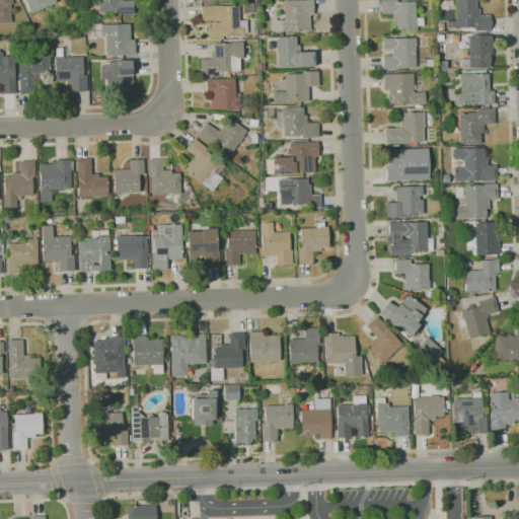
[(0,0),(11,0),(12,4),(10,4),(11,22),(0,22),(0,0)]
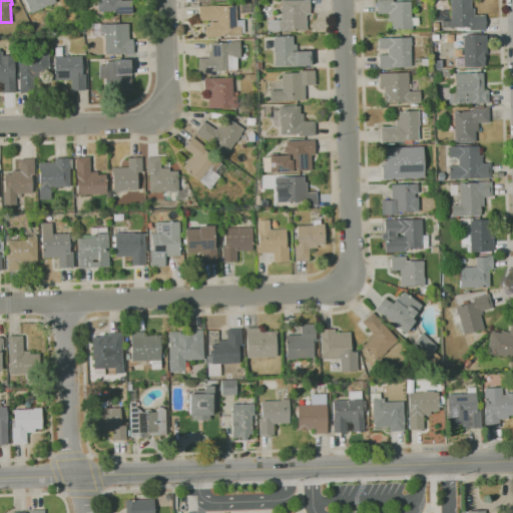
[(31,14),(24,0),(54,0),(56,3),(48,6),(48,5),(31,14)]
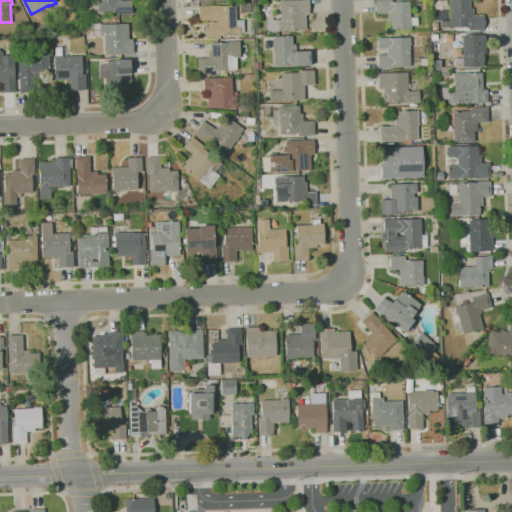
[(116,14),(116,11),(98,12),(98,3),(97,0),(120,0),(121,1),(131,0),(132,13),(116,14)]
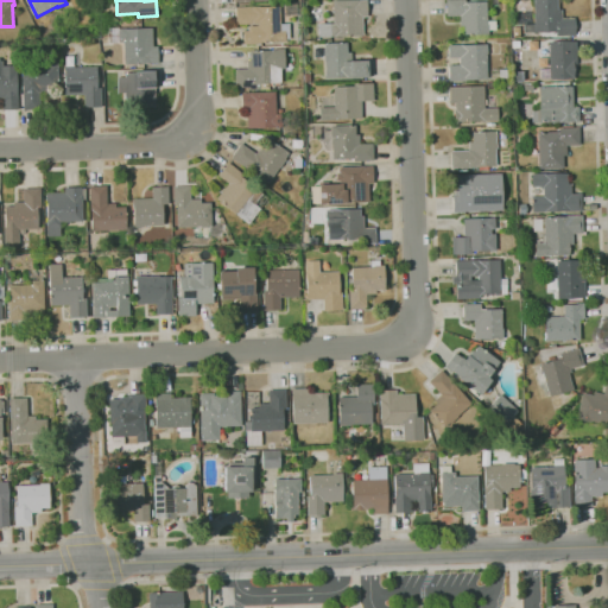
[(320,37),(318,24),(334,23),(334,0),(367,0),(368,17),(363,17),(363,36),(320,37)]
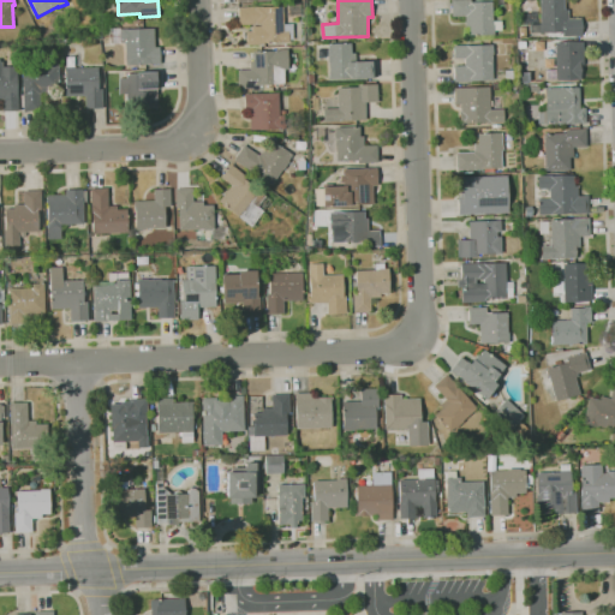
[(470,35),(470,34),(465,35),(465,28),(467,28),(467,27),(466,27),(465,17),(452,17),(452,0),(471,0),(471,3),(493,1),(493,24),(495,24),(495,35),(470,35)]
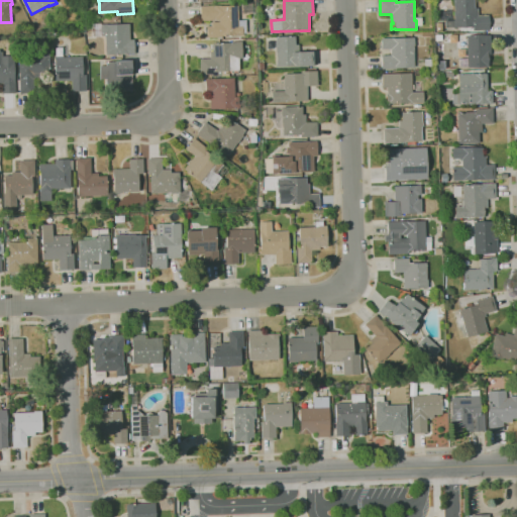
[(473,31),(473,27),(445,28),(445,21),(454,20),(453,0),(475,0),(475,8),(478,8),(479,15),(489,15),(490,30),(473,31)]
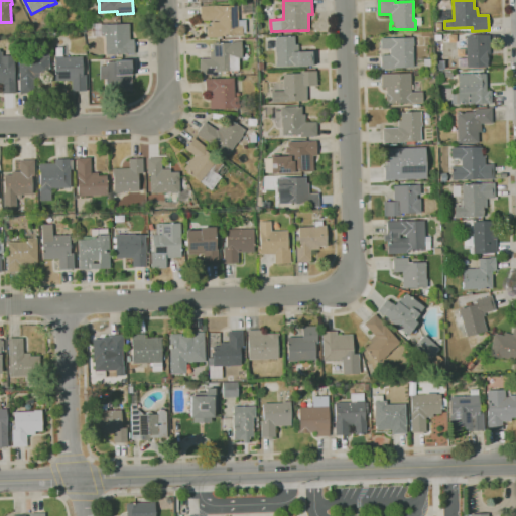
[(207,37),(207,26),(211,26),(211,22),(219,22),(219,20),(201,20),(200,6),(238,5),(238,20),(246,20),(246,33),(242,33),(242,35),(224,36),(224,37),(207,37)]
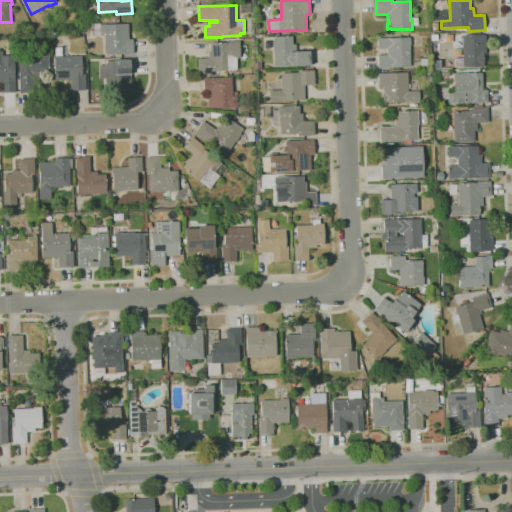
[(105,55),(104,35),(93,36),(93,24),(129,23),(129,39),(132,39),(133,53),(105,55)]
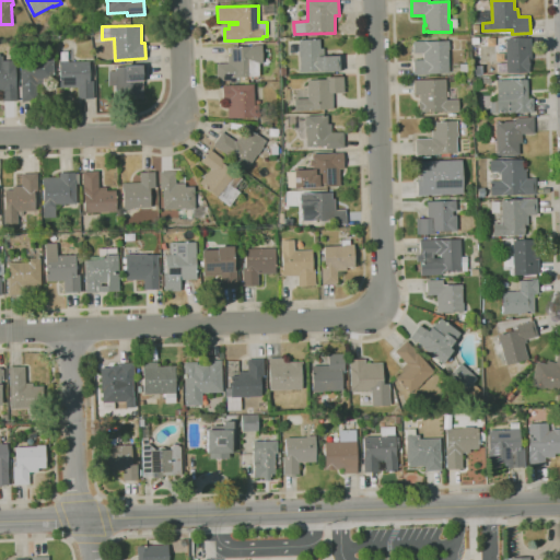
[(506,73),(505,38),(531,37),(532,59),(532,70),(528,70),(528,72),(506,73)]
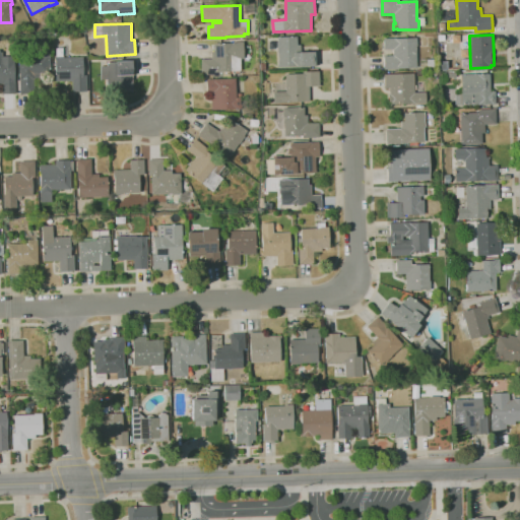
[(285,68),(285,67),(278,67),(277,37),(298,37),(298,45),(301,45),(301,52),(317,52),(317,66),(293,67),(293,68),(285,68)]
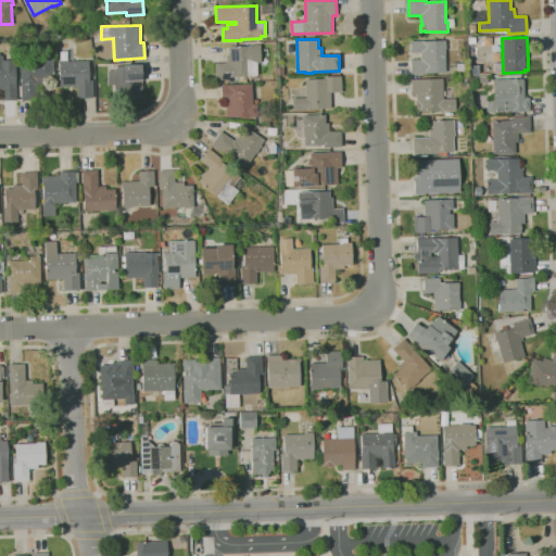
[(411,74),(411,60),(420,59),(420,52),(411,53),(411,41),(446,40),(446,50),(445,50),(445,73),(411,74)]
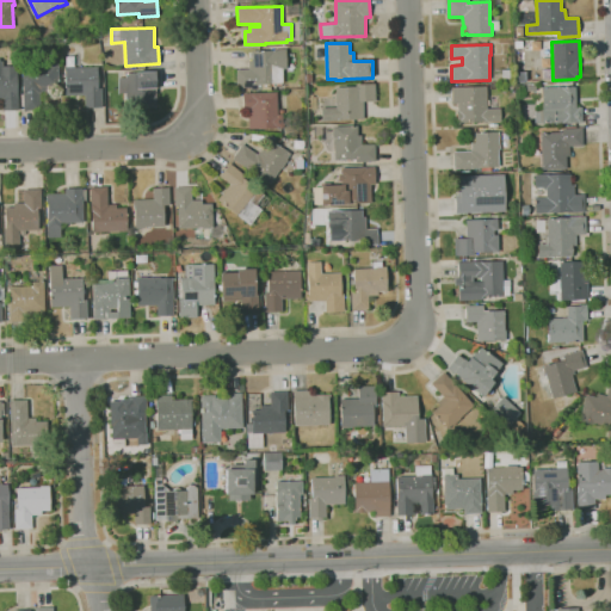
[(250,91),(250,88),(238,88),(236,69),(248,69),(248,61),(252,61),(252,51),(273,50),(285,49),(287,69),(283,69),(283,84),(271,84),(271,90),(250,91)]
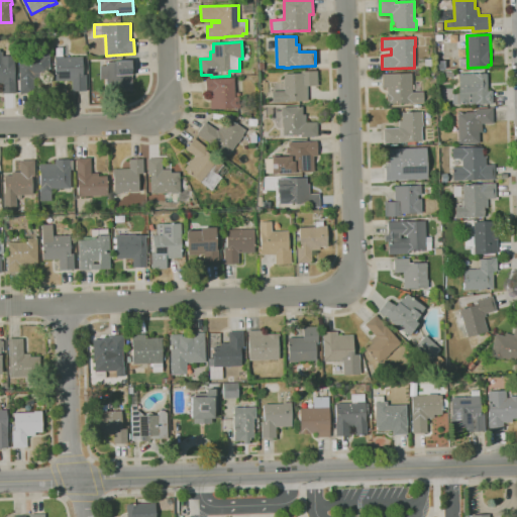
[(20,94),(20,80),(19,80),(18,56),(49,55),(50,78),(34,78),(34,93),(20,94)]
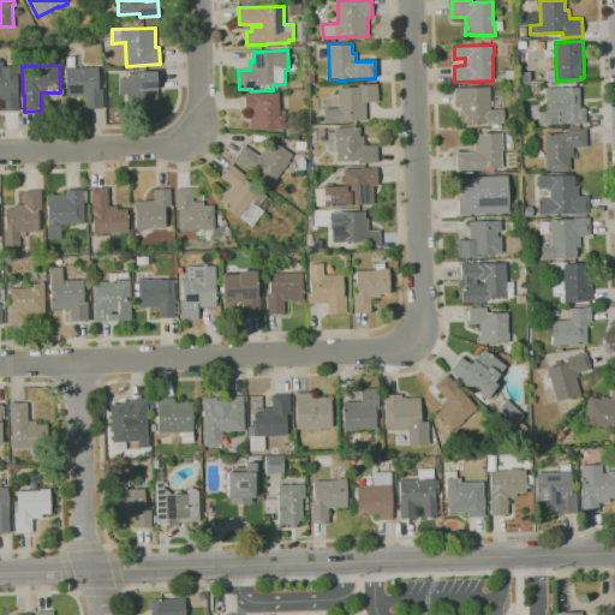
[(3,112),(3,101),(0,101),(0,66),(17,66),(18,94),(19,111),(3,112)]
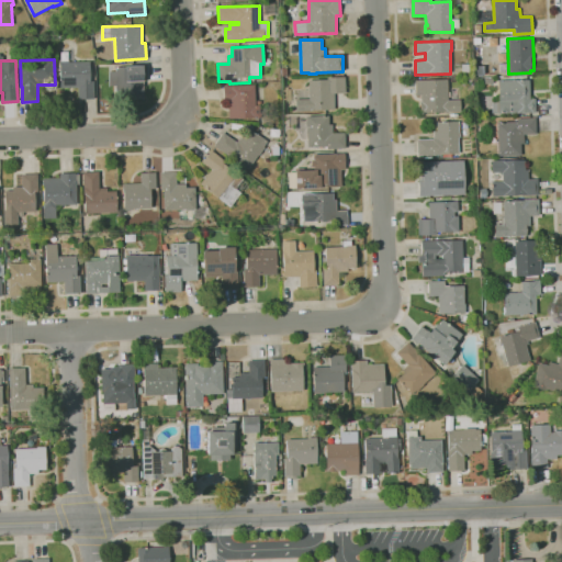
[(94,99),(78,100),(78,88),(59,88),(59,62),(69,62),(69,63),(89,63),(90,81),(94,81),(94,99)]
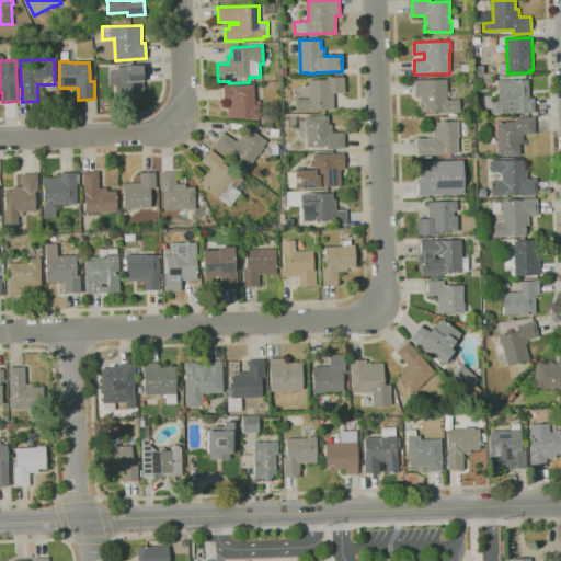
[(461,72),(460,65),(469,64),(470,72),(461,72)]
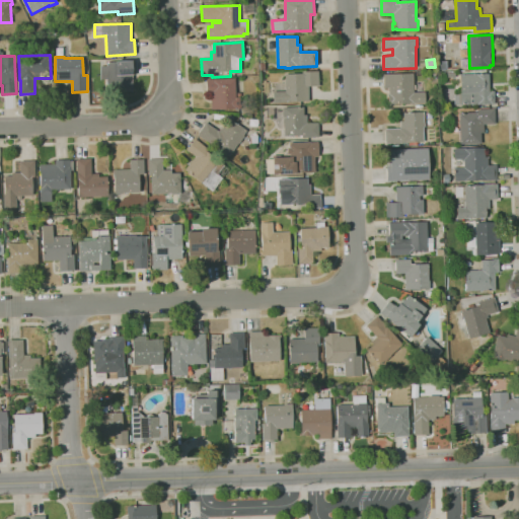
[(107,92),(107,79),(100,79),(100,66),(106,66),(106,63),(115,62),(136,61),(137,75),(133,75),(133,91),(107,92)]
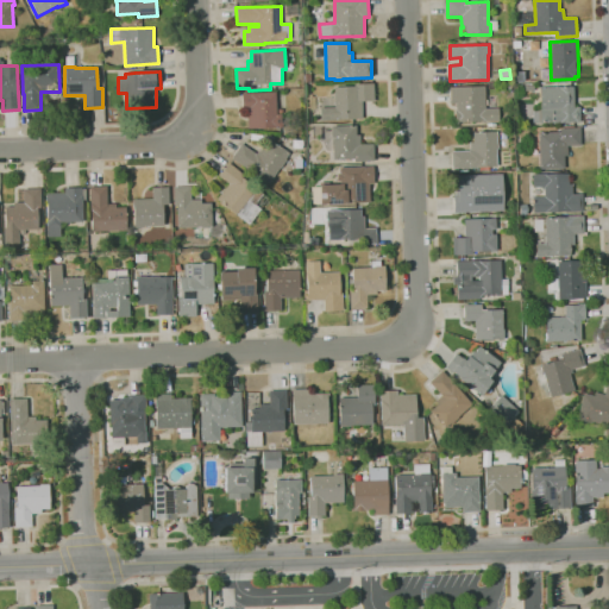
[(340,121),(339,120),(321,120),(321,108),(334,107),(334,87),(355,86),(355,85),(374,83),(375,101),(363,101),(364,119),(352,119),(352,120),(340,121)]
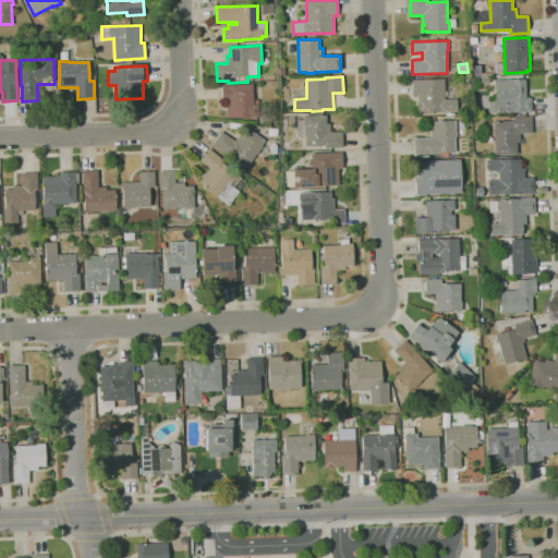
[(417,114),(416,95),(413,95),(412,80),(444,79),(445,99),(457,99),(457,111),(420,112),(421,113),(417,114)]
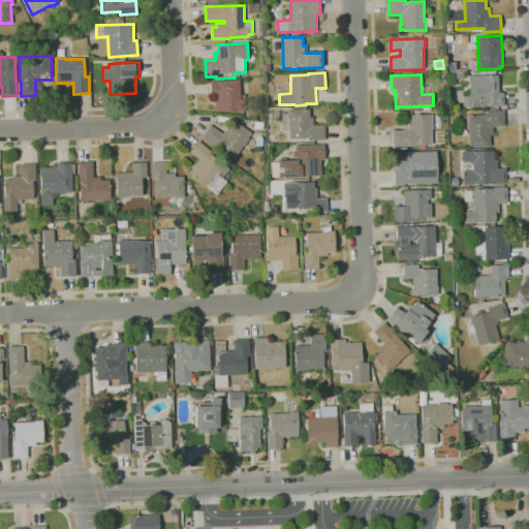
[(469,107),(469,106),(464,106),(463,96),(469,96),(468,75),(498,75),(499,93),(504,93),(504,106),(469,107)]
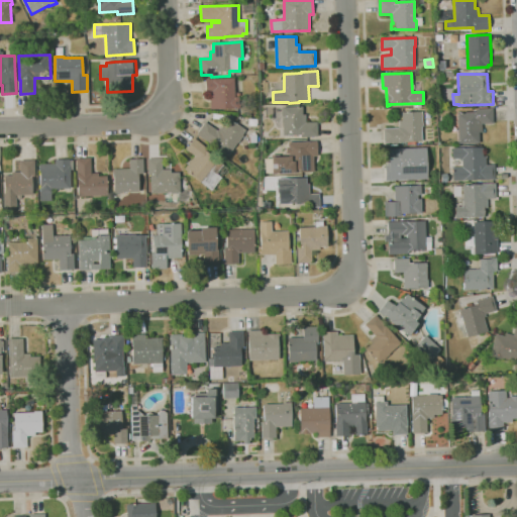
[(211,109),(210,94),(206,94),(205,79),(234,78),(235,108),(211,109)]
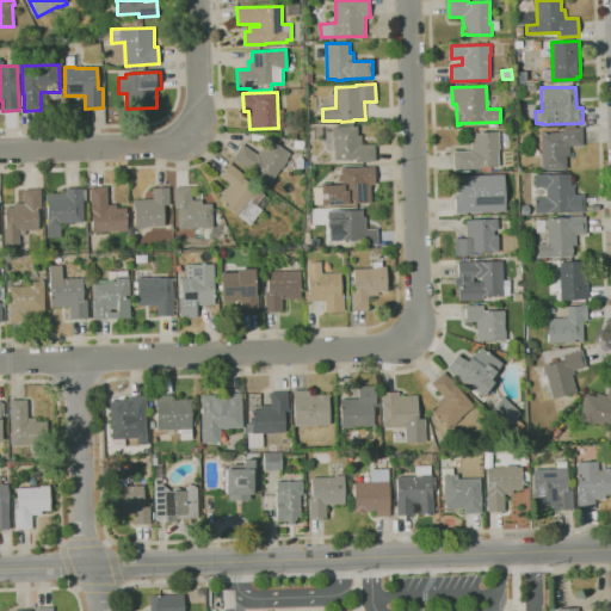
[(356,162),(356,160),(334,161),(334,127),(357,125),(358,135),(362,135),(362,144),(375,144),(376,162),(356,162)]
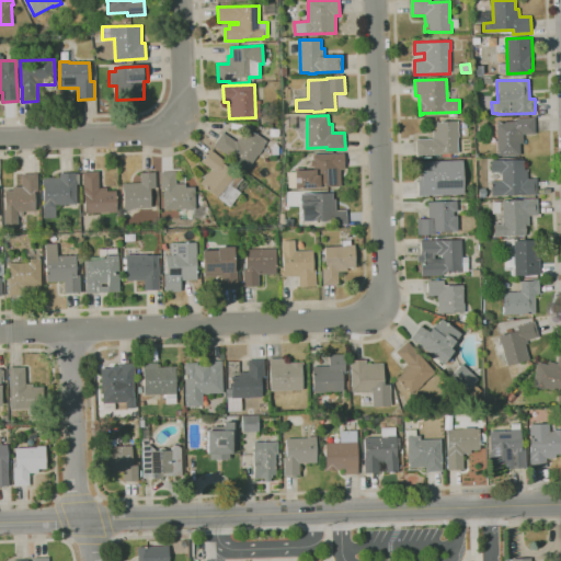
[(497,156),(496,123),(506,122),(506,118),(512,118),(512,122),(516,122),(516,118),(535,117),(536,134),(523,135),(524,146),(519,146),(521,155),(497,156)]
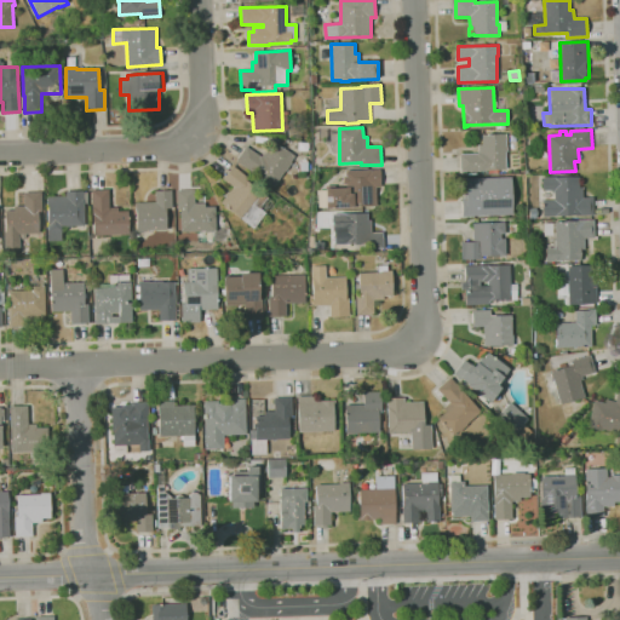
[(460,172),(460,155),(478,154),(478,145),(482,145),(482,135),(506,135),(506,151),(506,171),(460,172)]
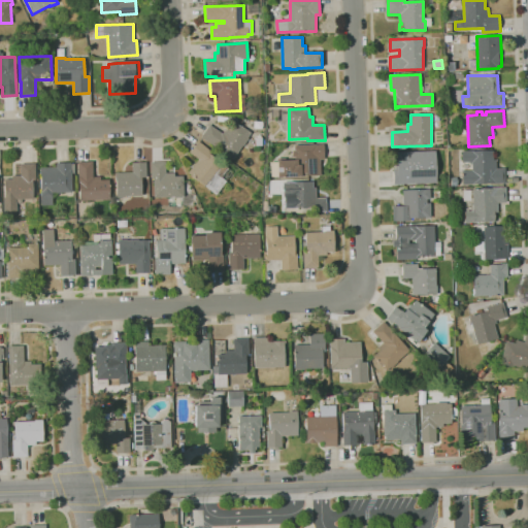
[(233,159),(201,137),(209,125),(222,133),(231,120),(251,133),(248,137),(249,138),(243,146),(242,145),(233,159)]
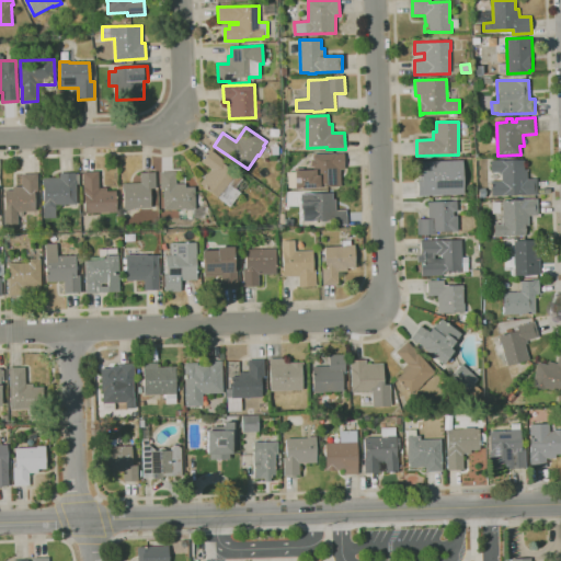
[(229,207),(199,184),(210,170),(202,162),(210,150),(224,160),(221,162),(248,183),(240,193),(229,207)]
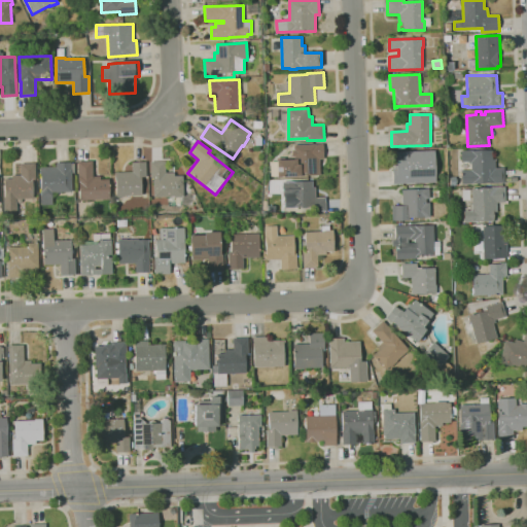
[(277,178),(277,176),(271,177),(270,162),(276,162),(276,160),(277,160),(277,157),(285,157),(285,160),(294,160),(293,145),(323,144),(323,159),(320,159),(320,175),(302,176),(302,177),(277,178)]
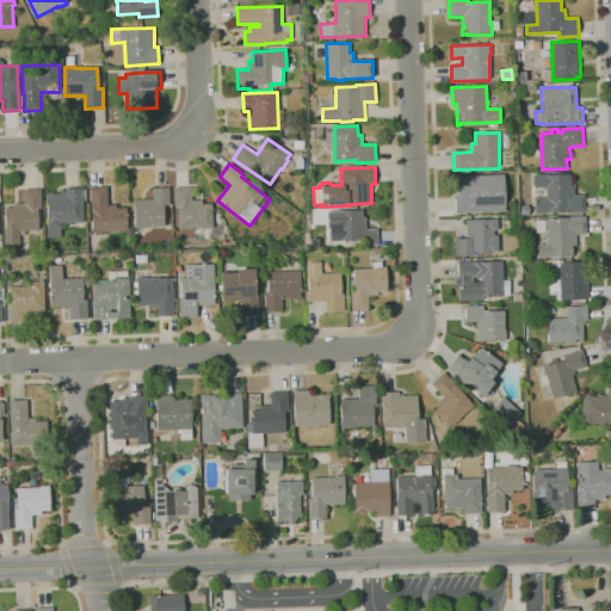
[(455,214),(455,196),(457,196),(457,185),(460,185),(460,176),(504,174),(505,211),(455,214)]
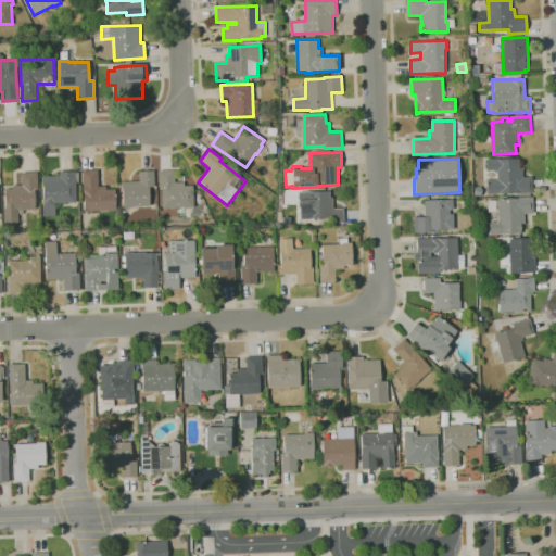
[(487,194),(487,180),(497,179),(496,171),(487,172),(485,159),(519,159),(519,168),(523,168),(523,177),(532,177),(532,193),(487,194)]
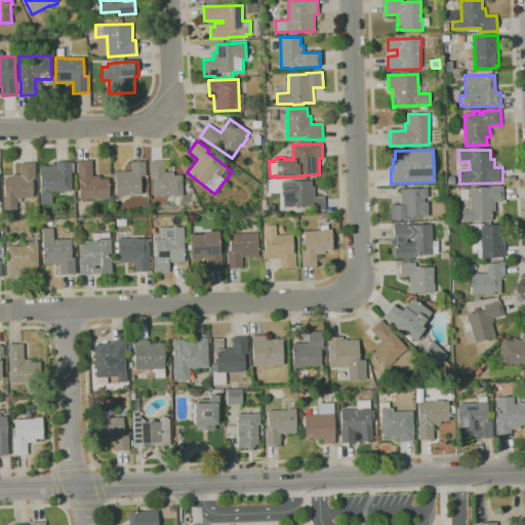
[(102,200),(94,200),(94,199),(77,199),(77,175),(78,175),(78,161),(92,161),(92,175),(99,175),(99,179),(110,179),(110,199),(102,199),(102,200)]
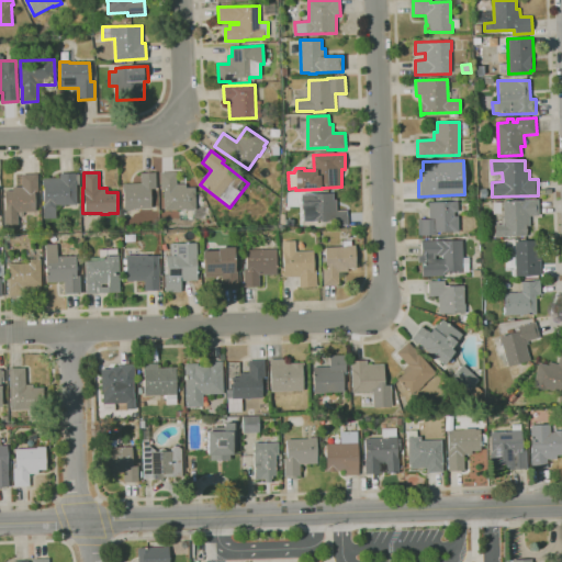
[(123,211),(123,183),(141,183),(141,173),(156,172),(156,189),(150,189),(152,209),(133,209),(133,210),(123,211)]
